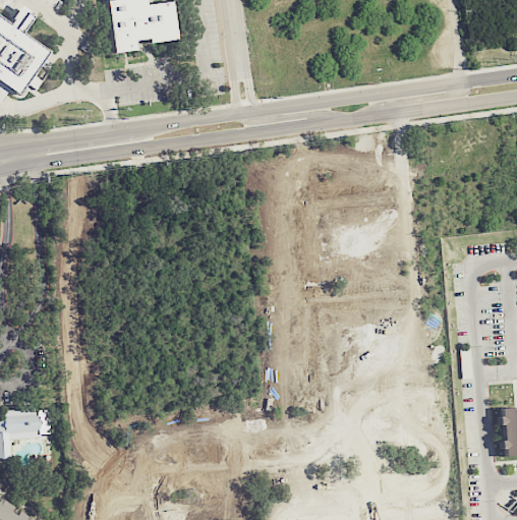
[(117,53),(110,0),(149,0),(150,4),(175,1),(180,40),(153,43),(152,39),(138,41),(139,50),(117,53)]
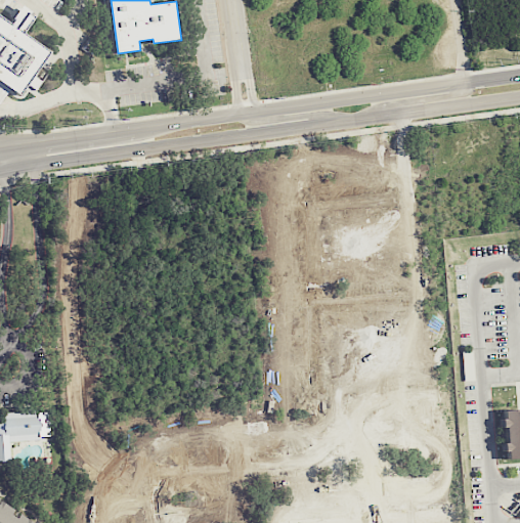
[(51,52),(20,95),(0,80),(0,15),(11,24),(24,6),(37,15),(24,33),(51,52)]
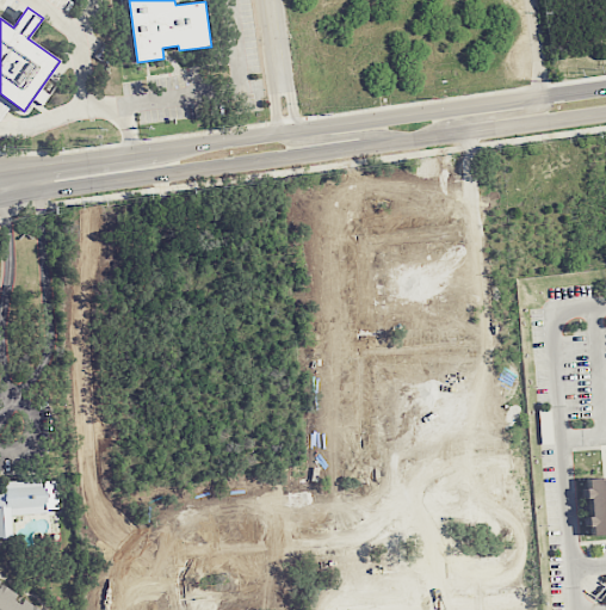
[(6,481),(48,479),(48,481),(59,481),(61,509),(50,509),(50,513),(13,516),(14,536),(0,536),(0,492),(7,492),(6,481)]
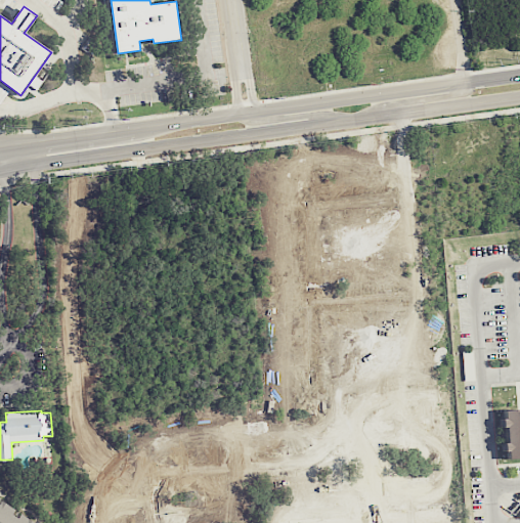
[(519,458),(510,459),(506,416),(519,413),(519,458)]
